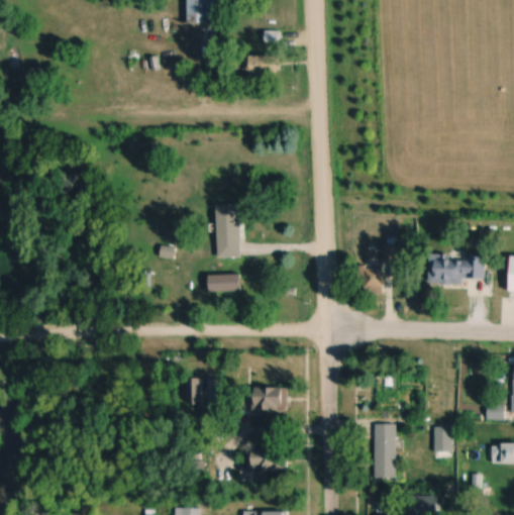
[(186,0),(186,22),(218,22),(217,0),(186,0)]
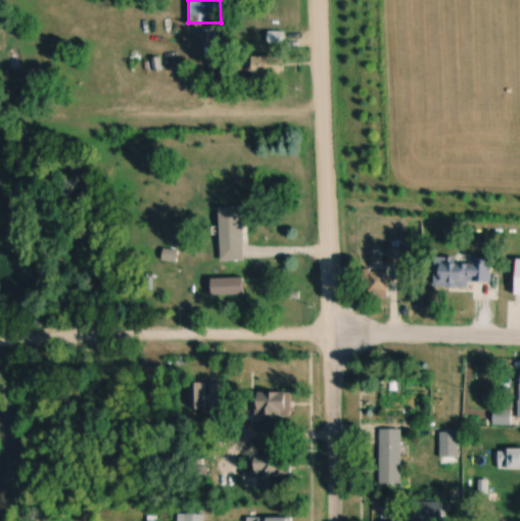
[(251,74),(278,74),(278,55),(251,55),(251,74)]
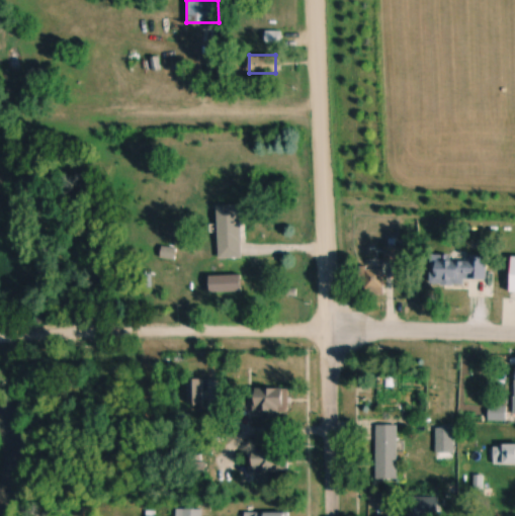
[(240,203),(217,203),(217,257),(240,257),(240,203)]
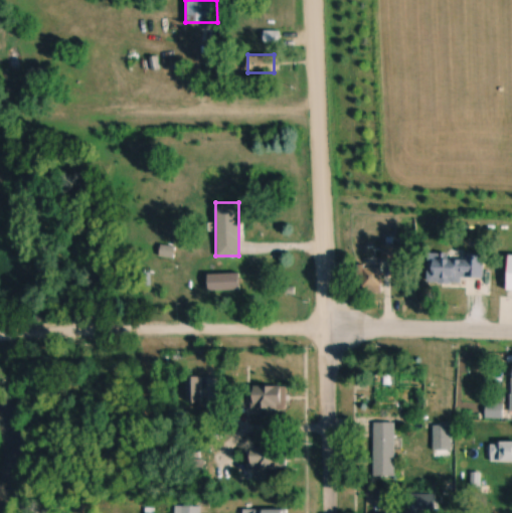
[(482,281),(482,257),(425,257),(425,281),(482,281)]
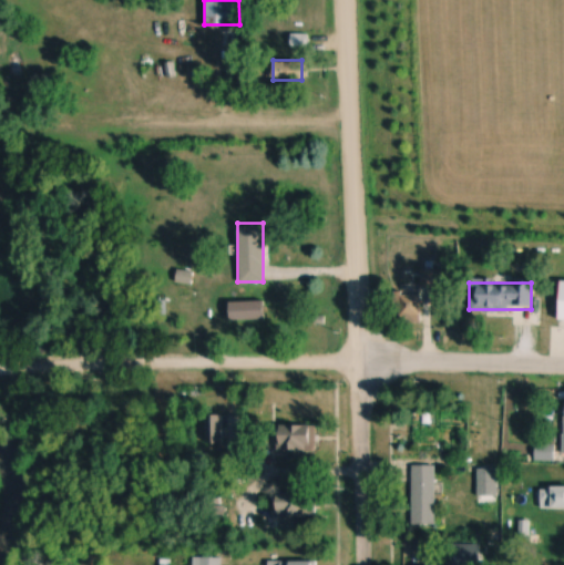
[(419,320),(419,291),(391,291),(391,320),(419,320)]
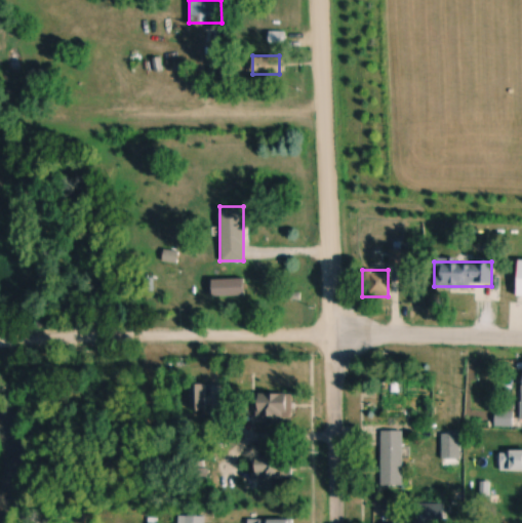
[(189,411),(223,411),(223,384),(189,384),(189,411)]
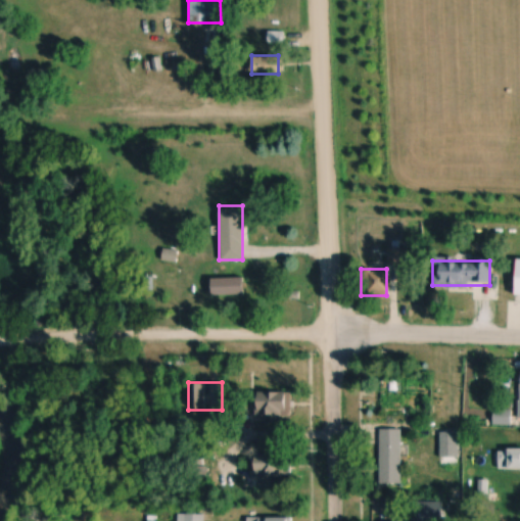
[(289,391),(254,391),(254,416),(289,416),(289,391)]
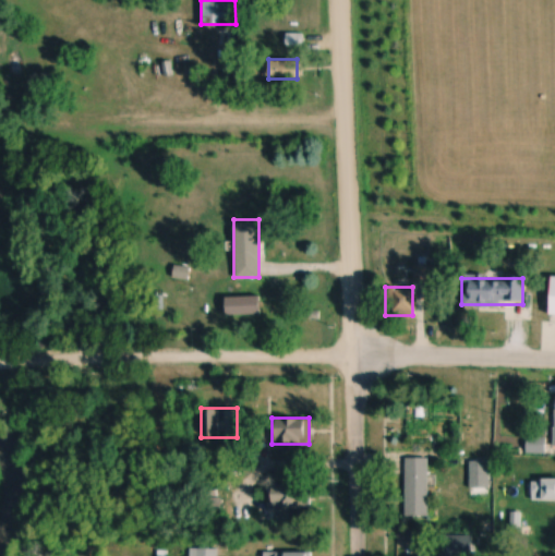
[(544,437),(526,436),(525,452),(543,454),(544,437)]
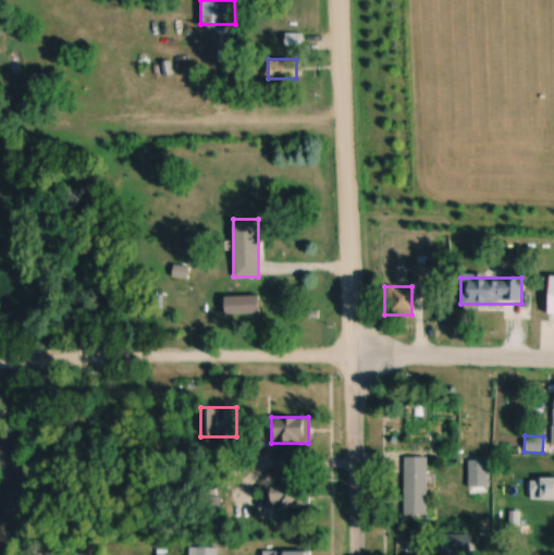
[(403,516),(426,516),(426,457),(403,457),(403,516)]
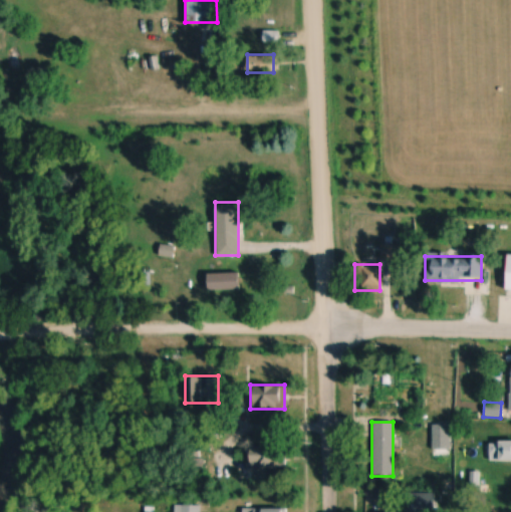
[(449,450),(449,424),(431,424),(431,450),(449,450)]
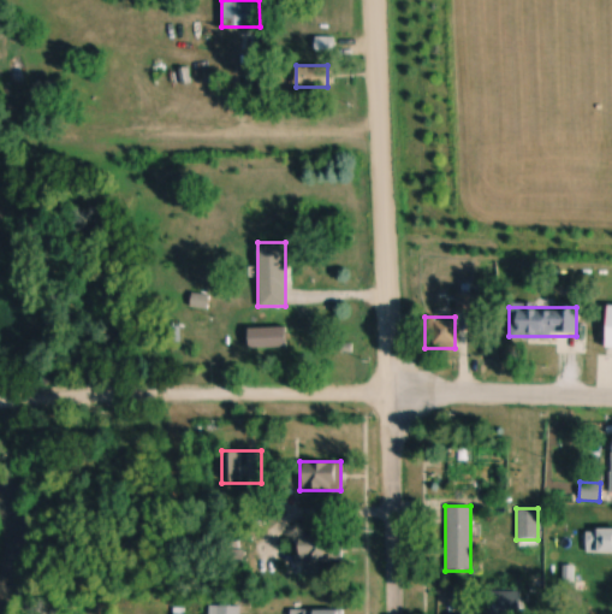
[(333,554),(332,533),(297,537),(299,558),(333,554)]
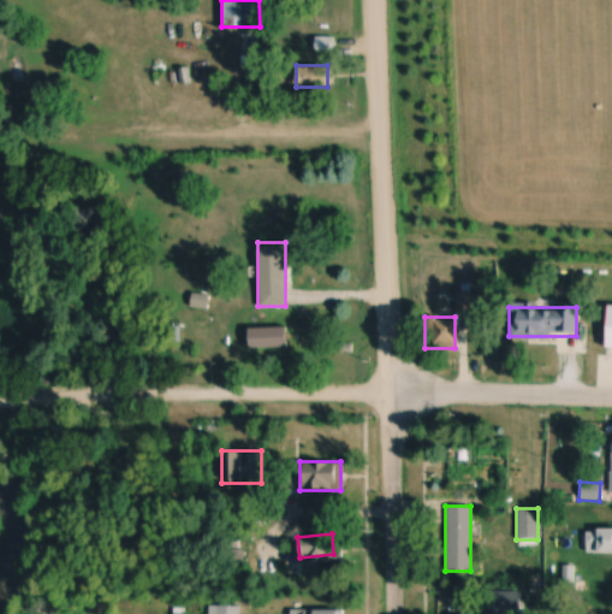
[(517,613),(517,590),(483,590),(483,613),(517,613)]
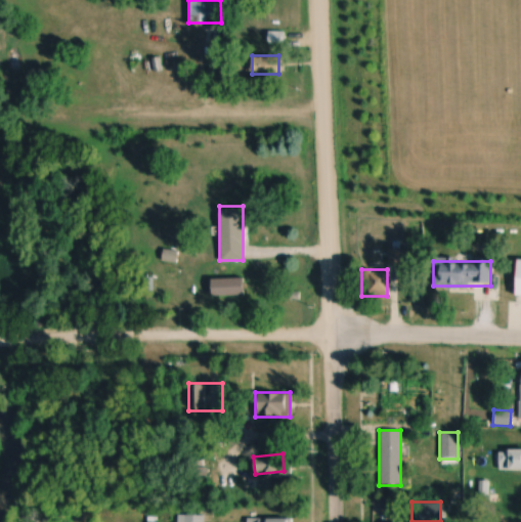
[(381,521),(391,521),(391,511),(381,511),(381,521)]
